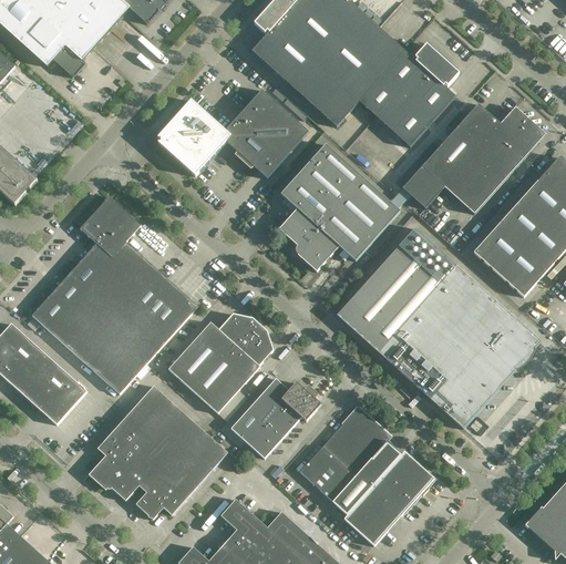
[(0,23),(47,65),(52,59),(72,77),(85,62),(82,59),(129,7),(146,22),(165,0),(0,0),(0,23)]
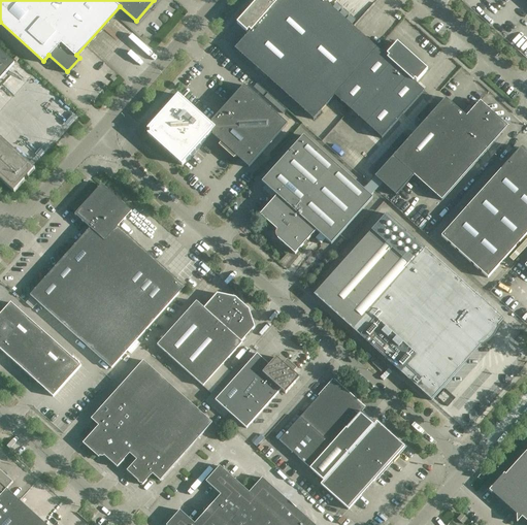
[(423,88),(413,78),(414,76),(416,78),(427,67),(396,39),(386,52),(388,54),(387,55),(325,0),(328,0),(254,0),(236,21),(245,30),(248,27),(250,29),(233,46),(313,117),(333,93),(381,135),(423,88)]
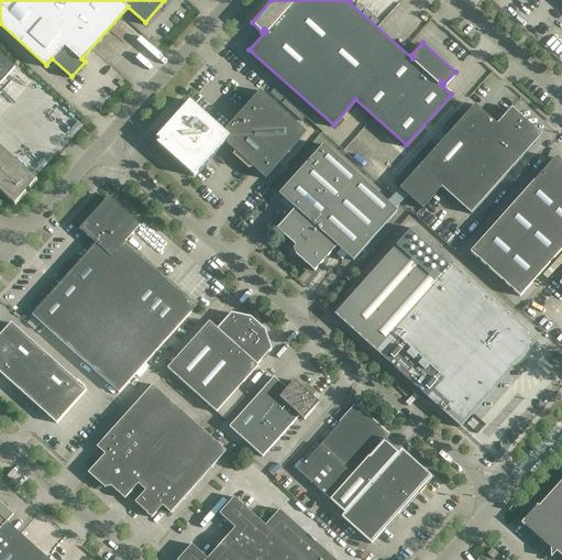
[(0,189),(14,202),(36,178),(0,145),(0,80),(14,64),(0,51),(0,189)]
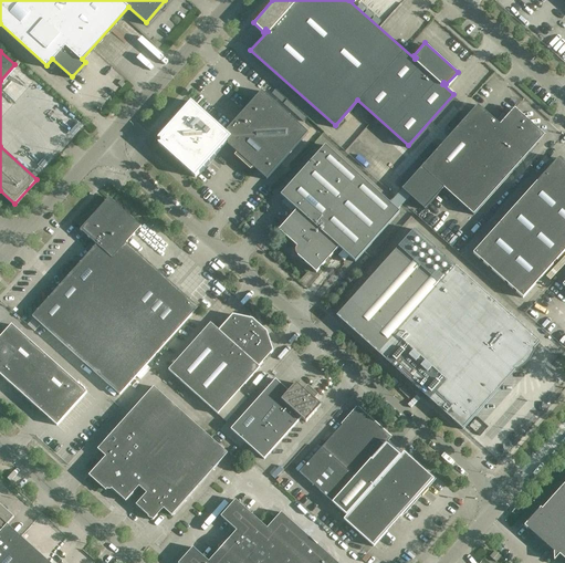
[(265,177),(307,131),(261,89),(226,127),(227,128),(226,131),(190,98),(157,136),(157,142),(195,175),(226,139),(228,141),(227,142),(265,177)]
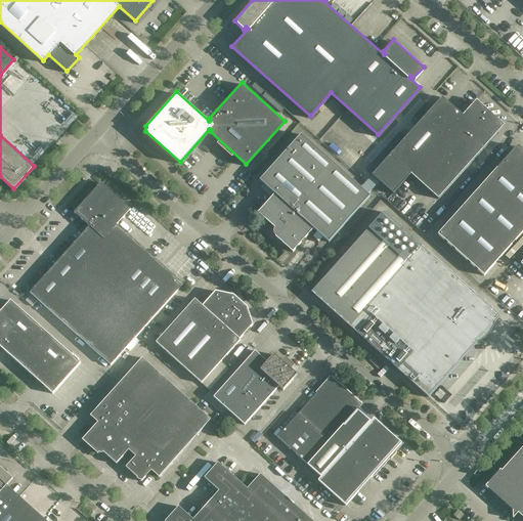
[(437,197),(504,123),(475,97),(462,113),(441,94),(389,153),(437,197)]
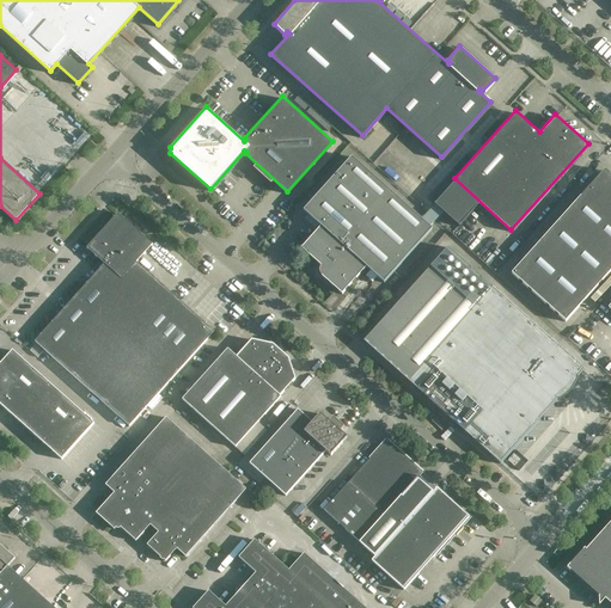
[(383,280),(432,226),(350,154),(303,208),(319,223),(300,245),(319,263),(319,265),(318,266),(318,269),(318,270),(319,271),(321,274),(341,292),(366,264),(383,280)]
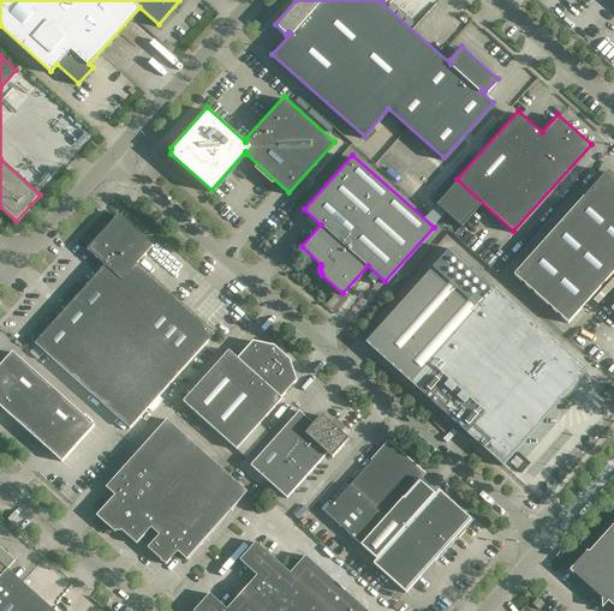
[(567,321),(613,268),(613,175),(606,168),(513,271),(567,321)]
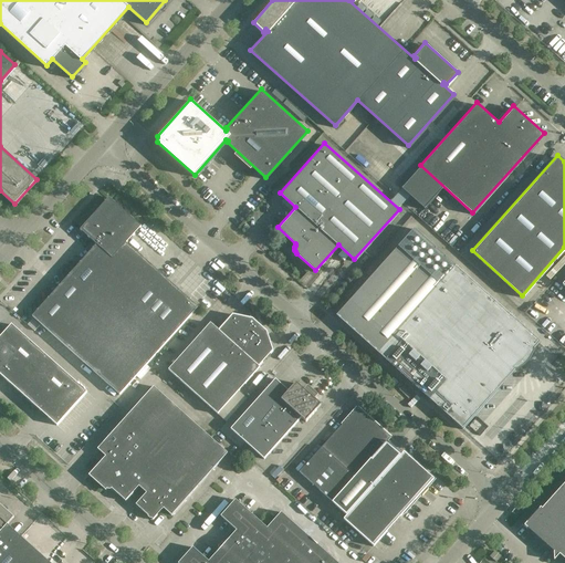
[(125,240),(140,223),(108,195),(80,227),(95,242),(31,313),(118,392),(197,304),(125,240)]
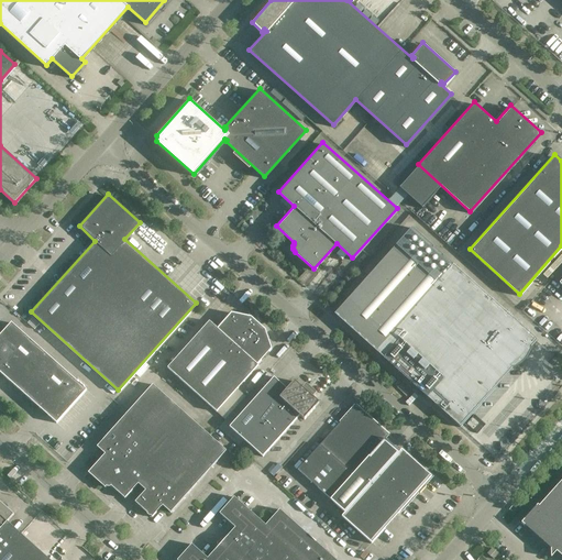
[(411,226),(333,311),(460,424),(511,365),(515,364),(519,362),(521,360),(525,357),(526,354),(530,348),(530,346),(537,338),(411,226)]
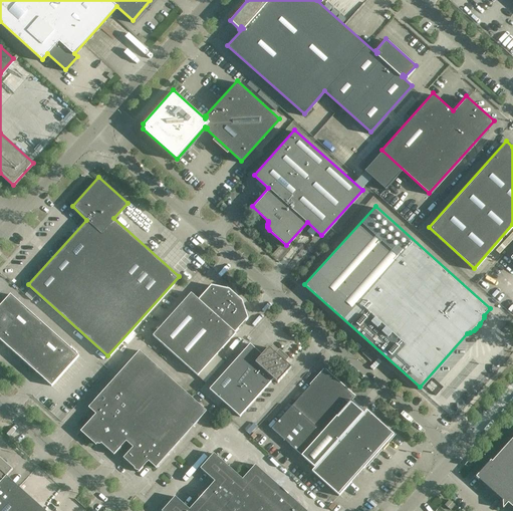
[(234,330),(247,316),(241,298),(228,287),(211,283),(198,297),(190,290),(152,333),(197,373),(235,331),(234,330)]
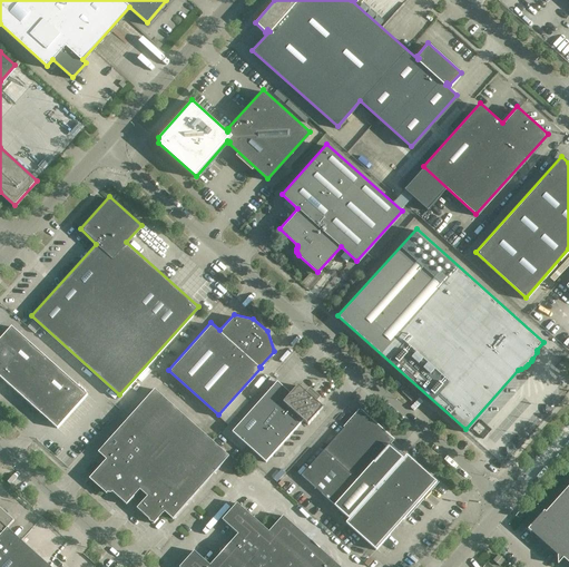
[(0,374),(57,426),(87,392),(10,324),(0,335),(0,374)]
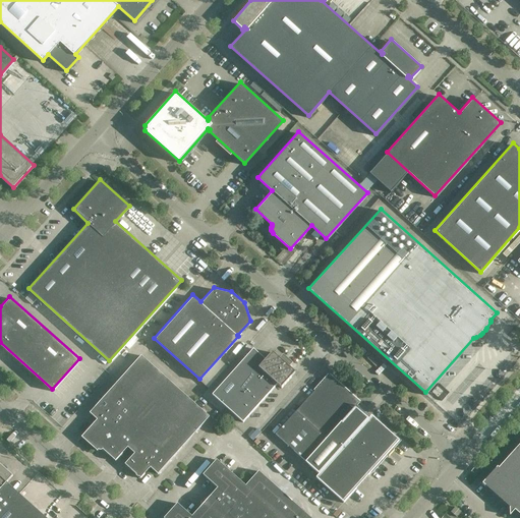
[(212,393),(224,404),(242,420),(277,382),(281,386),(290,375),(290,366),(277,354),(268,354),(265,357),(252,346),(212,393)]
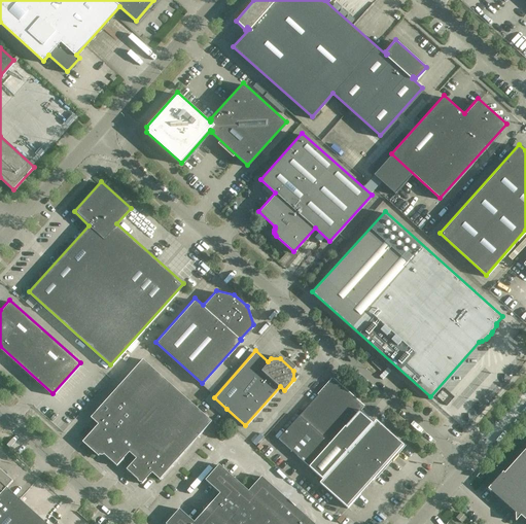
[(159,478),(211,419),(142,357),(90,416),(97,422),(81,440),(98,454),(101,450),(116,464),(129,450),(135,456),(126,467),(141,482),(151,470),(159,478)]
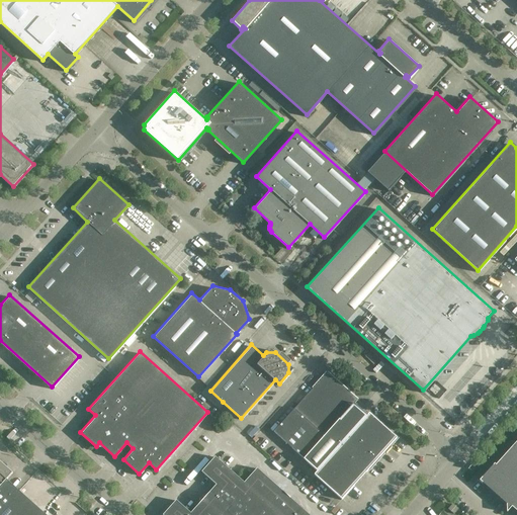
[(353,402),(356,398),(336,379),(332,379),(332,375),(329,372),(324,372),(321,376),(322,380),(318,380),(273,429),(304,456),(353,402)]
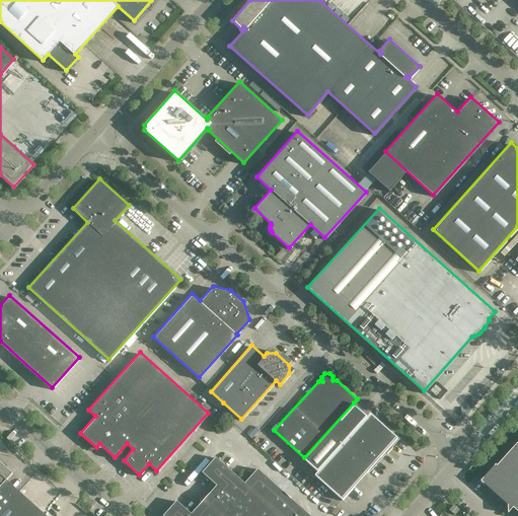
[(354,402),(304,457),(317,469),(314,473),(342,499),(396,437),(369,412),(367,415),(354,402)]
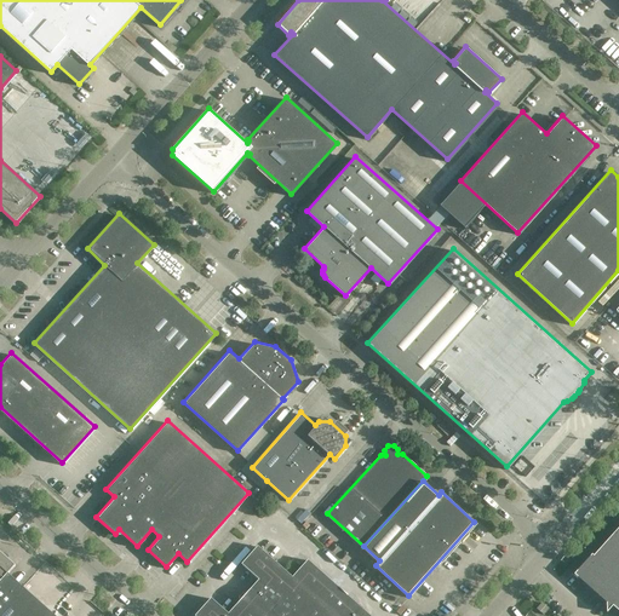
[(591,552),(573,573),(606,602),(606,610),(612,604),(618,610),(618,524),(592,553),(591,552)]
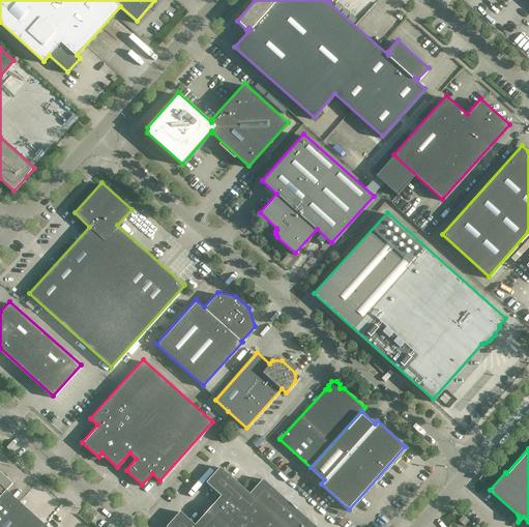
[(206,480),(217,491),(221,494),(195,523),(180,509),(166,525),(168,526),(318,526),(262,477),(250,492),(219,465),(206,480)]
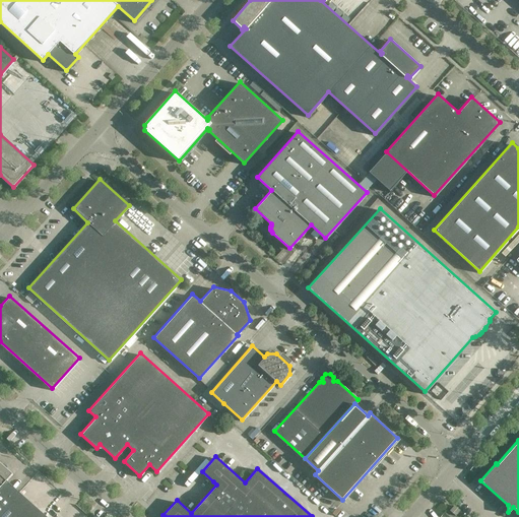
[(0,516),(48,516),(6,479),(12,472),(0,461),(0,516)]
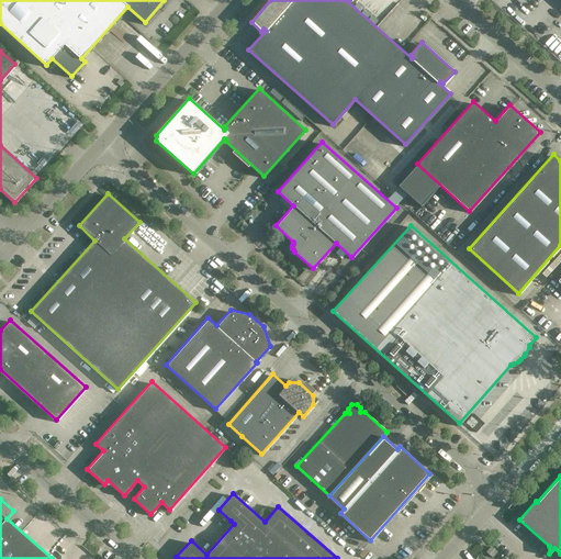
[(496,549),(491,544),(485,549),(492,555),(496,549)]
